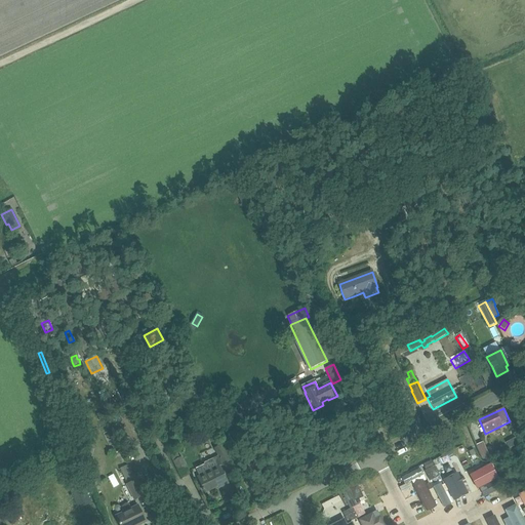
[(108,420),(104,411),(96,414),(101,423),(108,420)]
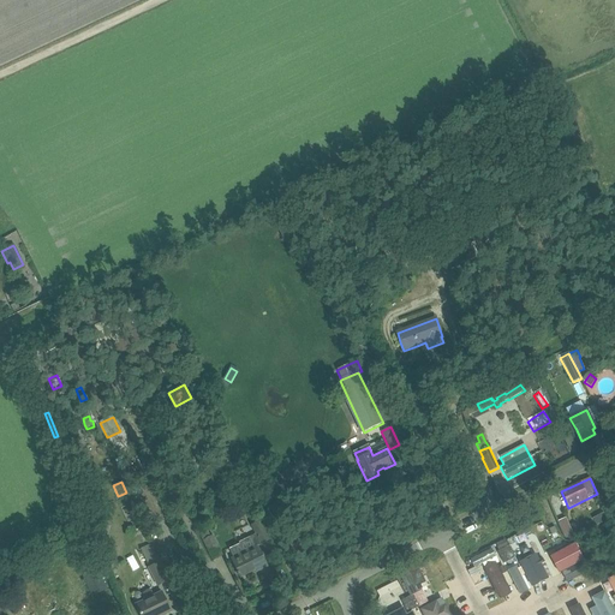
[(604,513),(593,519),(597,525),(608,520),(604,513)]
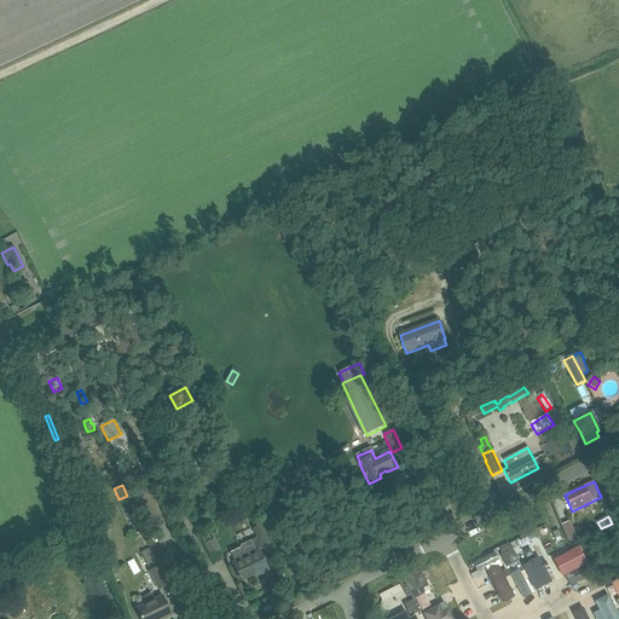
[(568,521),(560,525),(568,542),(577,538),(568,521)]
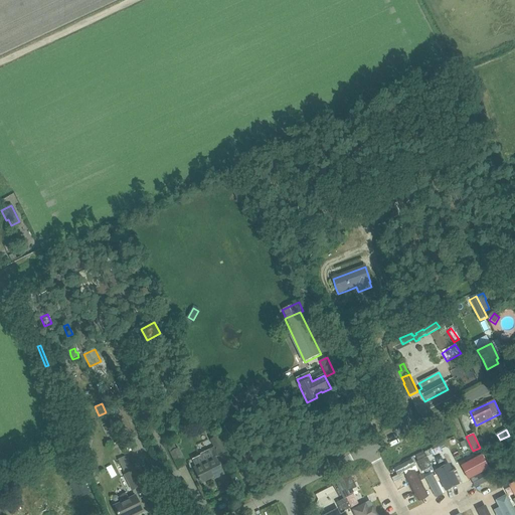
[(193,468),(201,484),(215,477),(216,480),(224,476),(215,458),(225,453),(217,437),(210,440),(214,447),(214,448),(208,451),(211,457),(212,459),(193,468)]
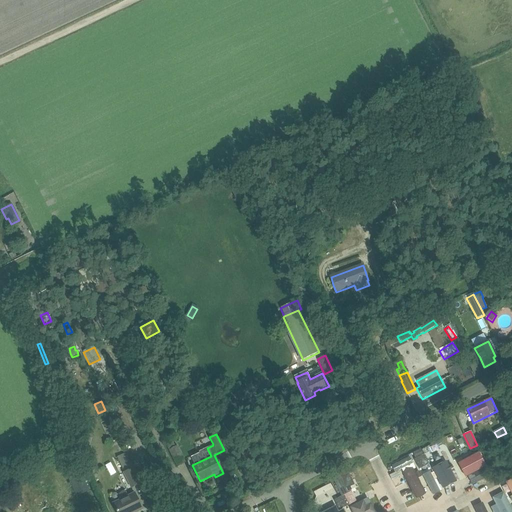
[(178,448),(176,448),(173,442),(169,444),(168,444),(168,445),(172,451),(170,452),(173,459),(178,468),(186,464),(181,455),(178,448)]
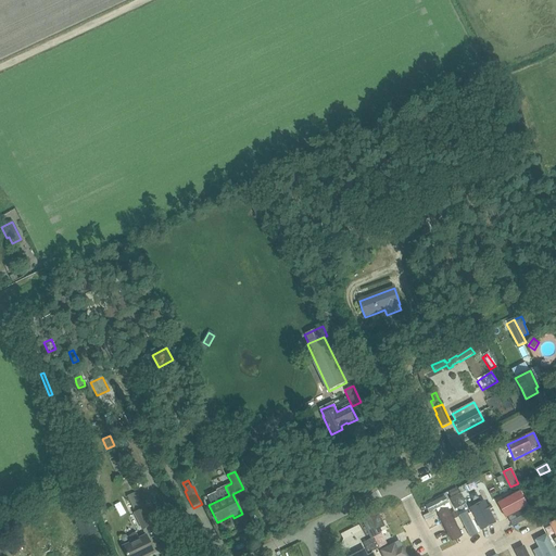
[(520,492),(497,504),(505,519),(528,506),(520,492)]
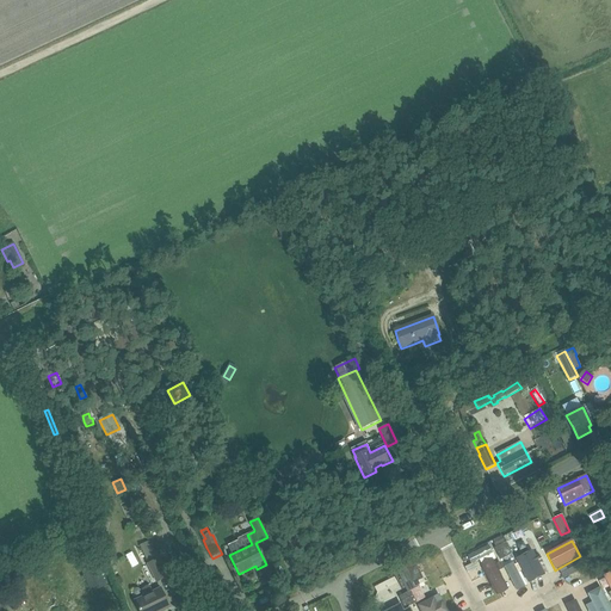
[(514,561),(511,555),(512,555),(506,543),(500,545),(510,563),(511,563),(514,561)]
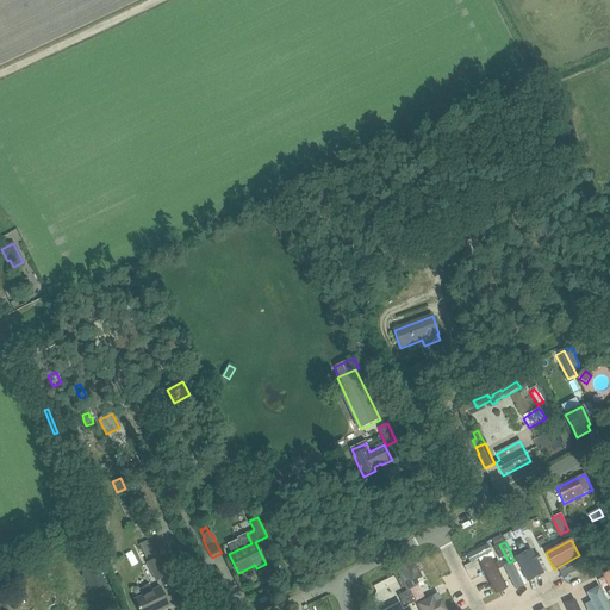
[(504,565),(509,562),(499,545),(493,548),(499,560),(502,559),(504,565)]
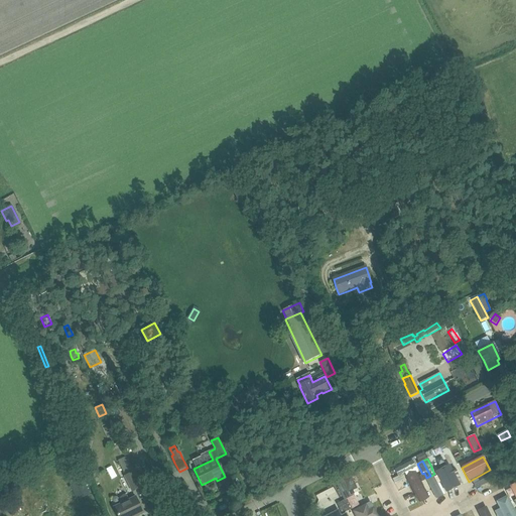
[(411,462),(393,472),(397,479),(415,469),(411,462)]
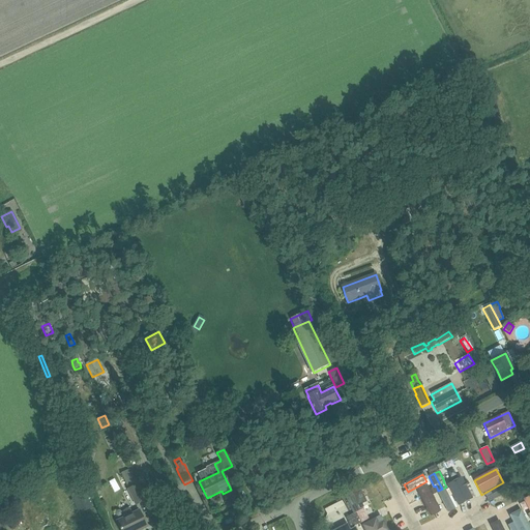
[(446,487),(443,489),(448,498),(462,492),(457,481),(446,487)]
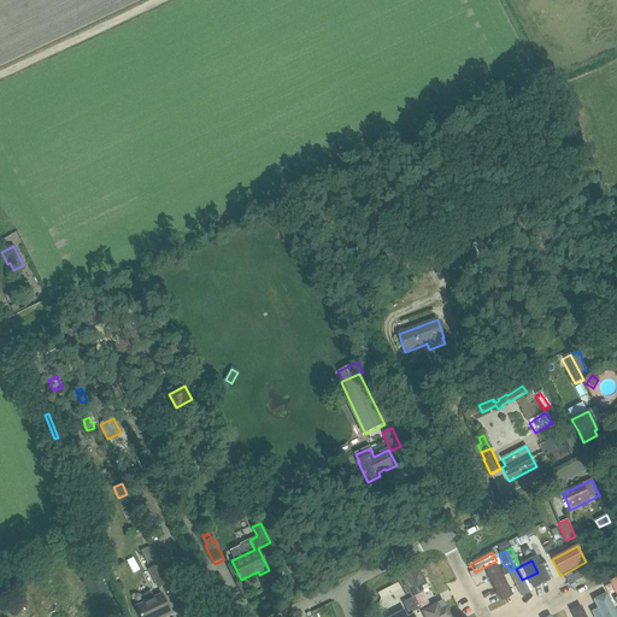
[(564,575),(569,585),(589,575),(583,564),(564,575)]
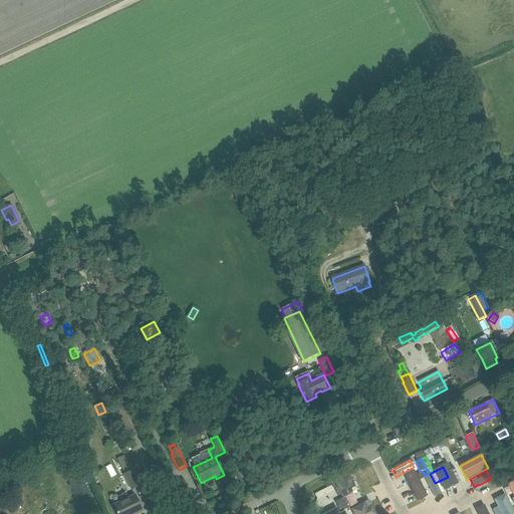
[(131,471),(124,475),(132,490),(139,487),(131,471)]
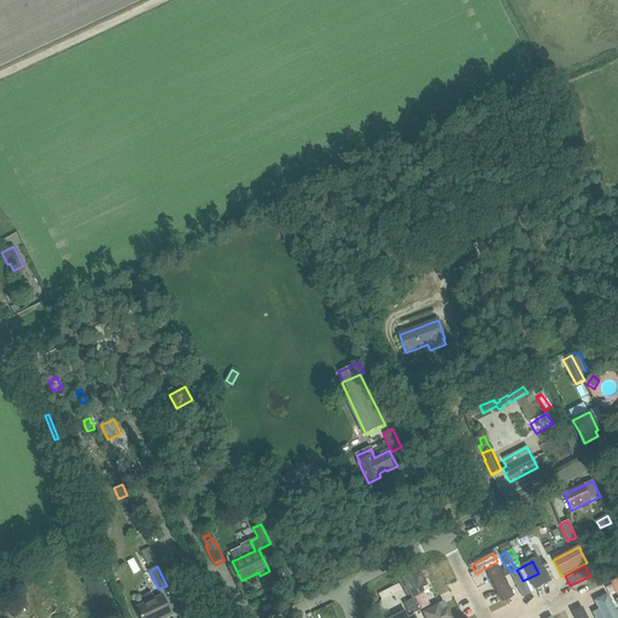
[(417,590),(421,588),(426,586),(418,569),(400,578),(410,599),(419,595),(417,590)]
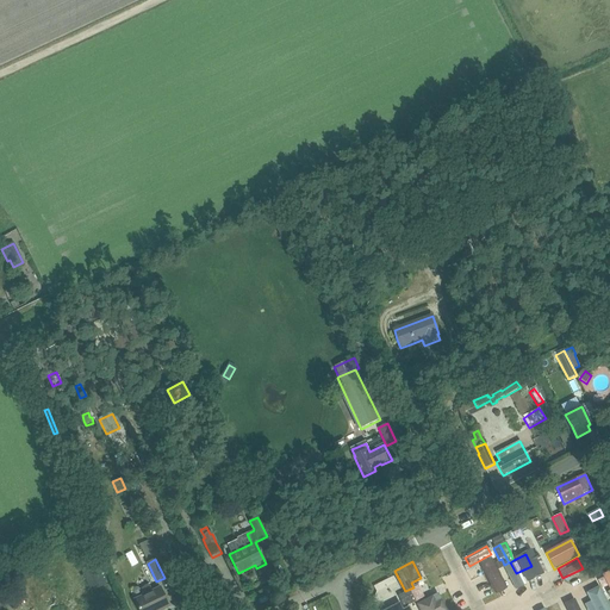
[(490,562),(478,570),(493,599),(506,592),(490,562)]
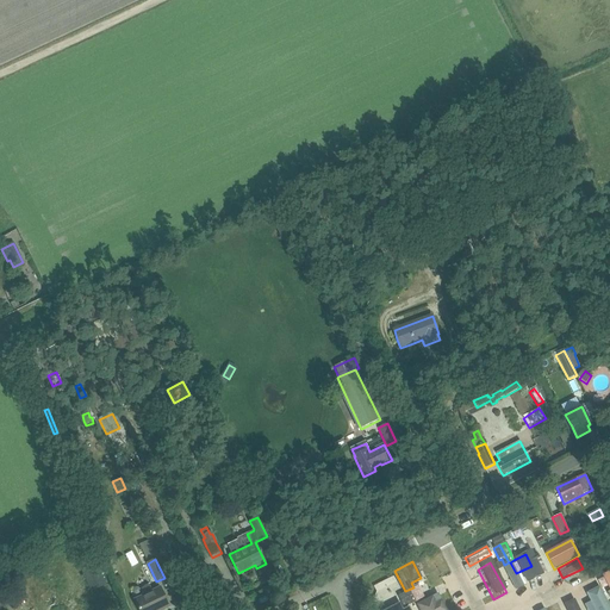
[(82,573),(91,592),(106,585),(98,567),(82,573)]
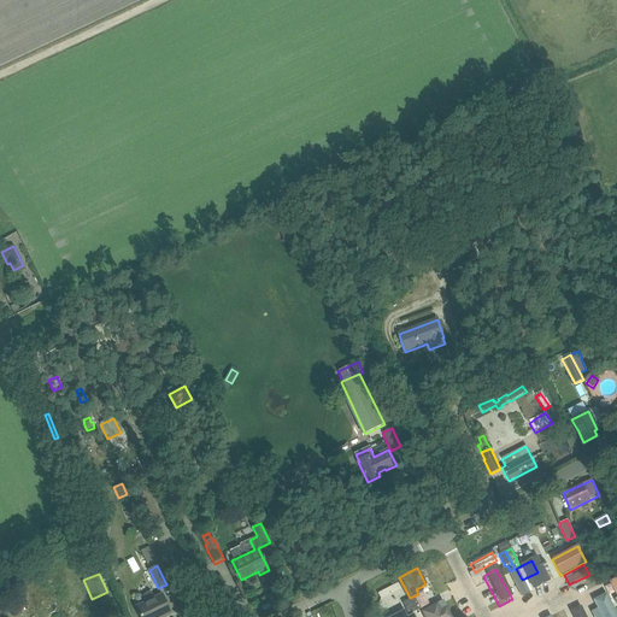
[(575,585),(577,589),(587,583),(583,579),(575,585)]
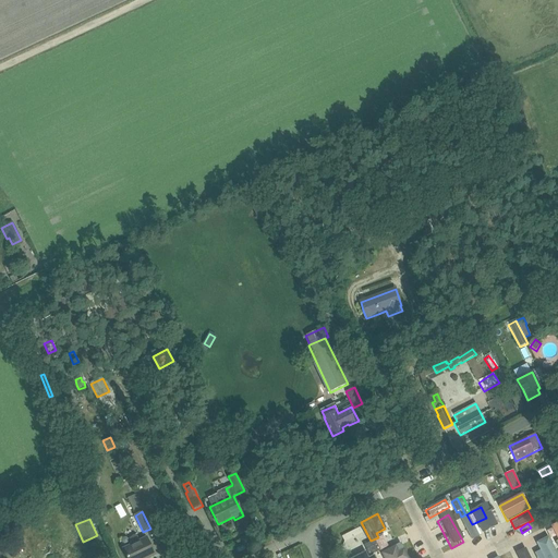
[(355,530),(341,536),(349,552),(363,544),(355,530)]
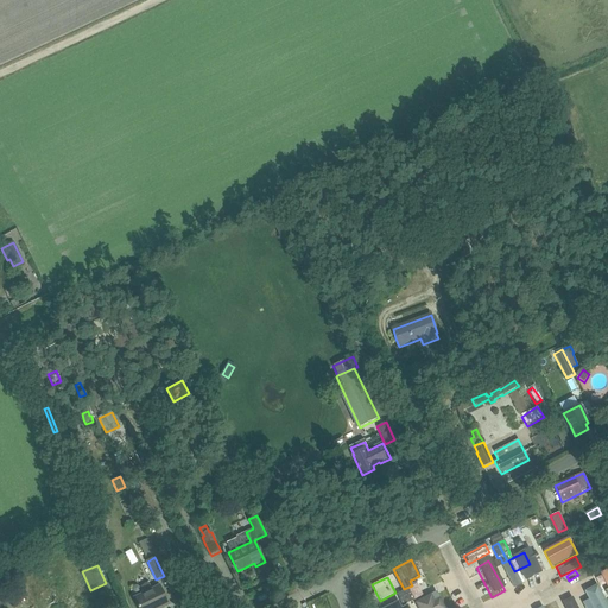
[(409,588),(409,589),(403,591),(409,603),(415,600),(412,596),(420,591),(417,584),(409,588)]
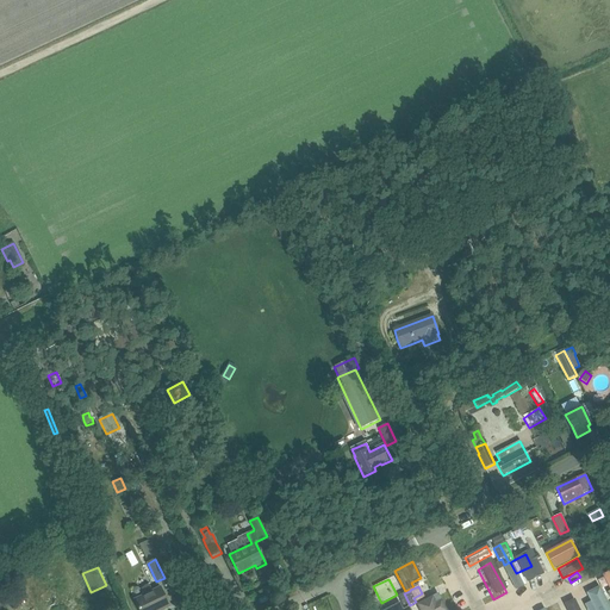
[(135,601),(138,609),(163,609),(169,608),(160,587),(135,601)]
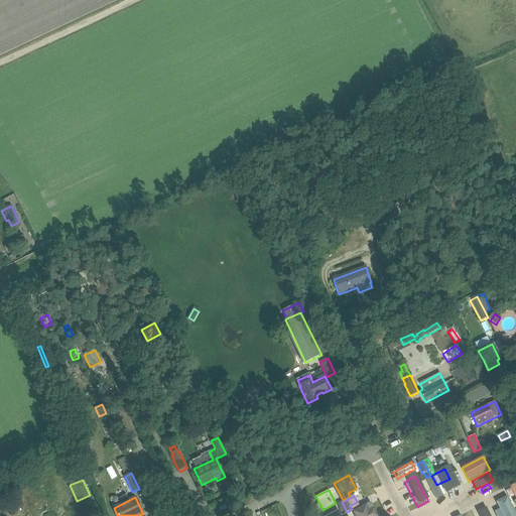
[(514,515),(506,499),(493,505),(498,515),(514,515)]
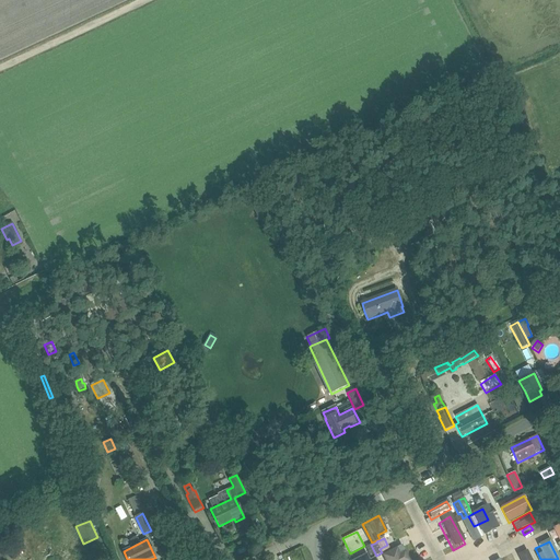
[(426,543),(415,547),(419,559),(429,559),(432,559),(426,543)]
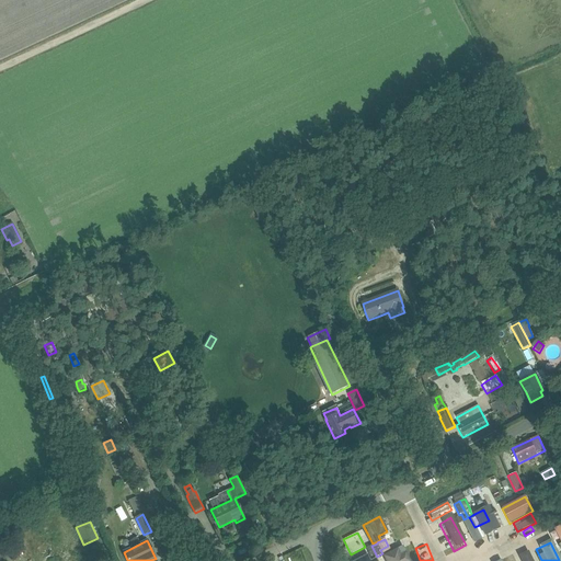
[(371,559),(377,557),(371,546),(366,549),(371,559)]
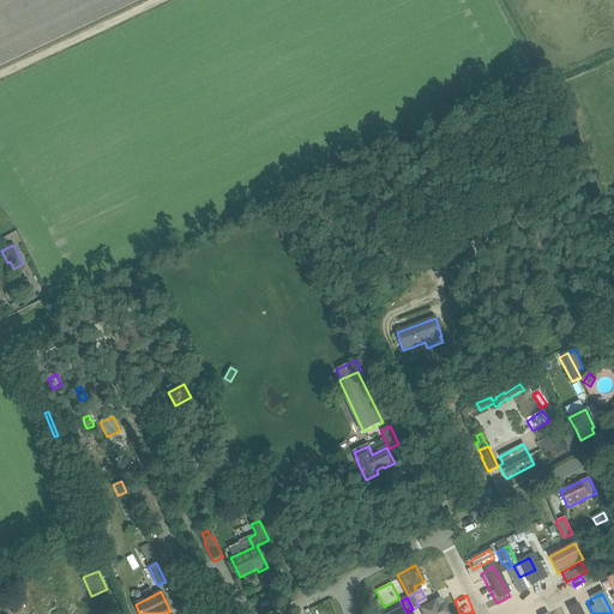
[(432,603),(415,613),(443,613),(440,608),(435,611),(432,603)]
